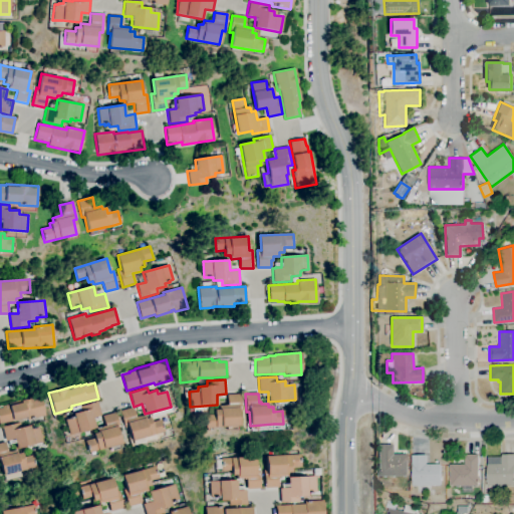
[(205,428),(204,416),(214,415),(214,410),(218,410),(218,406),(227,406),(227,395),(240,395),(241,413),(238,413),(239,426),(205,428)]
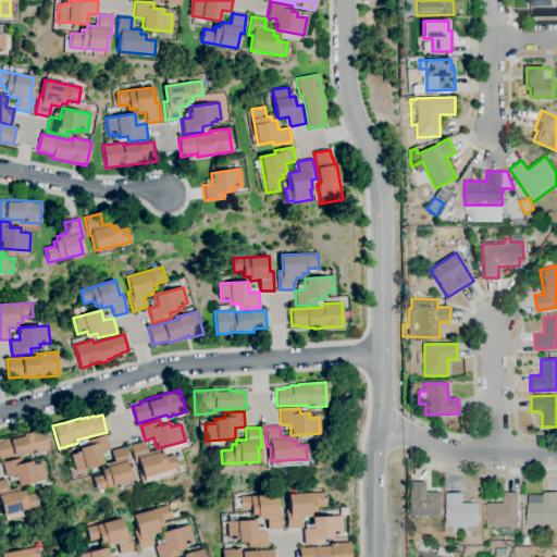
[(0,459),(0,442),(2,442),(2,441),(10,438),(9,437),(14,435),(15,438),(23,436),(22,434),(27,433),(27,434),(44,430),(49,450),(29,455),(29,453),(14,456),(0,459)]
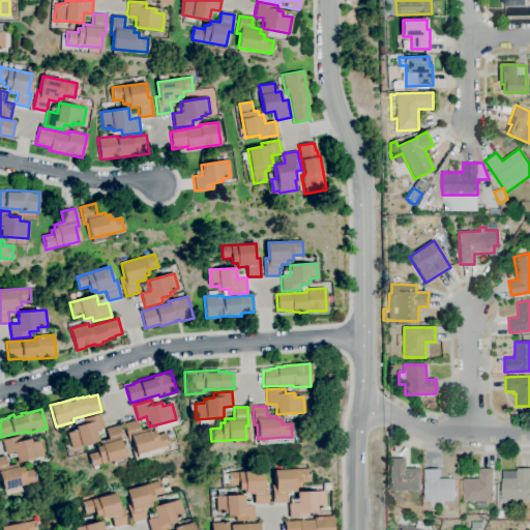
[(71,448),(67,433),(76,431),(75,427),(84,424),(82,419),(100,414),(105,429),(95,431),(98,441),(71,448)]
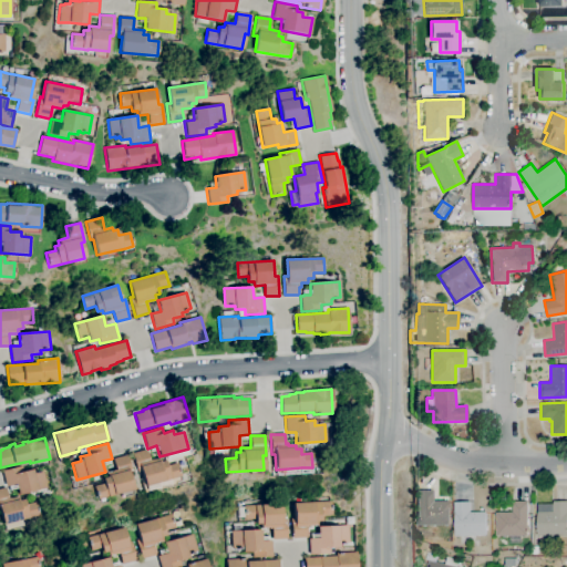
[(145,486),(141,472),(137,472),(132,454),(146,450),(148,461),(158,457),(160,462),(165,461),(166,466),(177,463),(181,476),(145,486)]
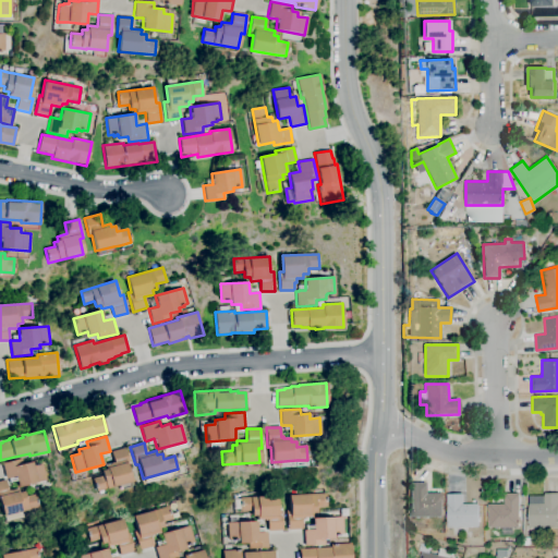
[(95,492),(92,478),(102,475),(100,471),(107,469),(106,464),(113,462),(111,452),(124,448),(130,466),(126,468),(131,482),(112,487),(111,486),(106,488),(106,489),(95,492)]
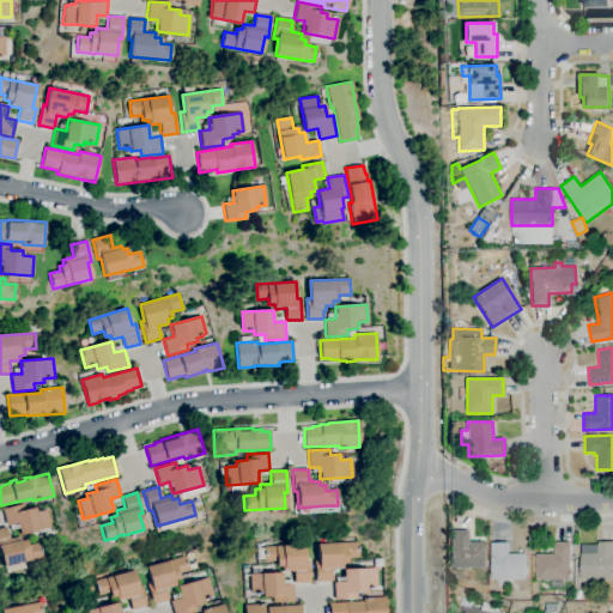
[(19,535),(17,523),(6,526),(2,509),(23,504),(24,510),(35,508),(36,510),(41,509),(42,510),(47,509),(52,528),(41,530),(41,529),(19,535)]
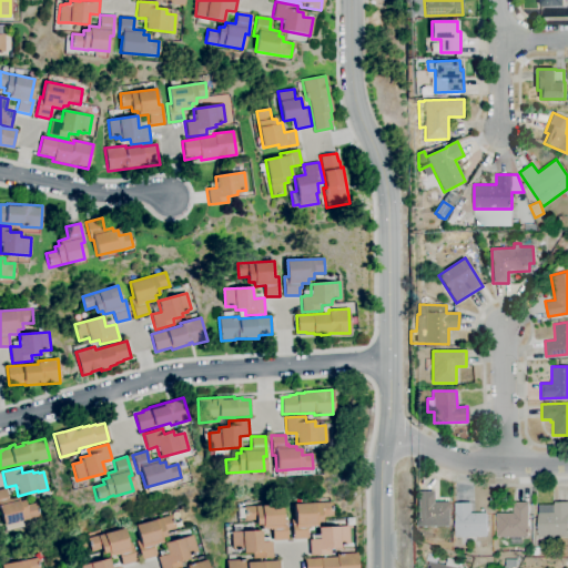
[(4,531),(0,514),(0,489),(6,488),(8,499),(18,497),(18,501),(23,500),(24,505),(36,503),(39,517),(22,520),(20,520),(22,527),(4,531)]
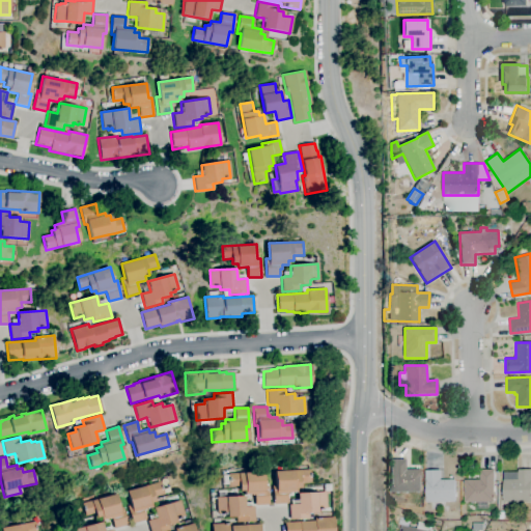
[(420,492),(391,492),(391,459),(404,459),(404,470),(420,470),(420,492)]
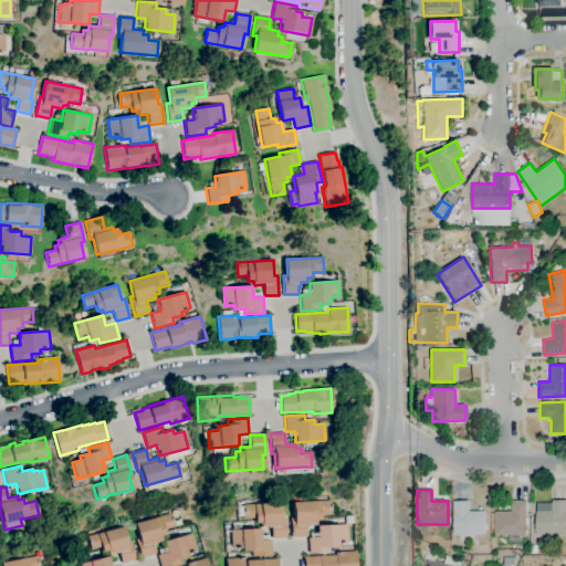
[(454,534),(453,501),(469,500),(469,511),(484,511),(485,534),(454,534)]
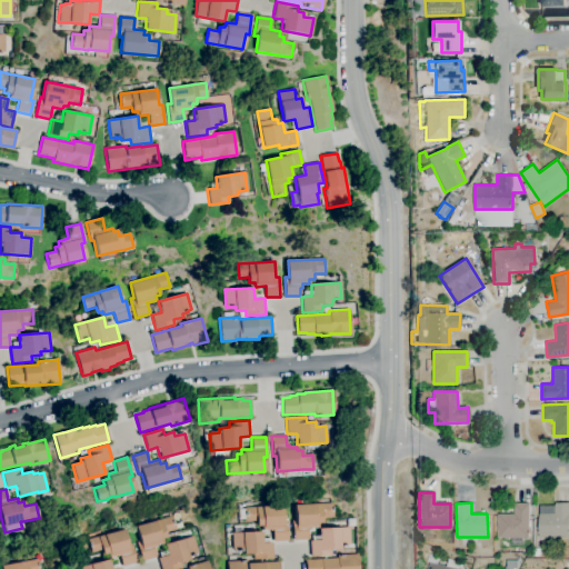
[(530,537),(498,537),(498,513),(515,513),(515,502),(529,502),(530,537)]
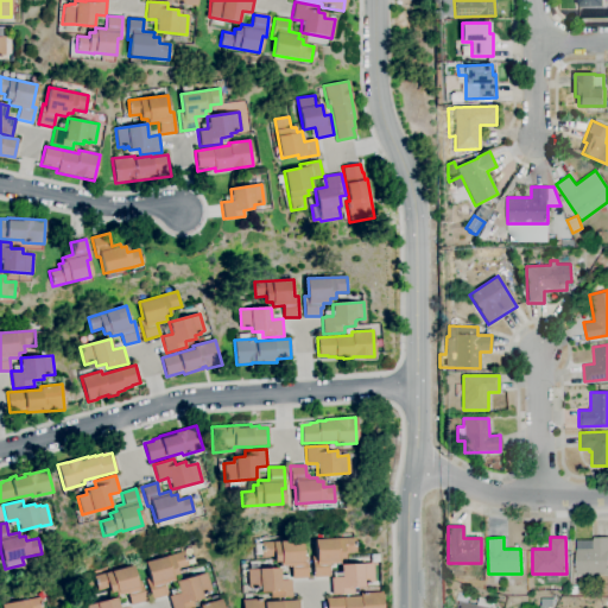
[(607,574),(576,574),(576,540),(593,540),(593,537),(607,537),(607,574)]
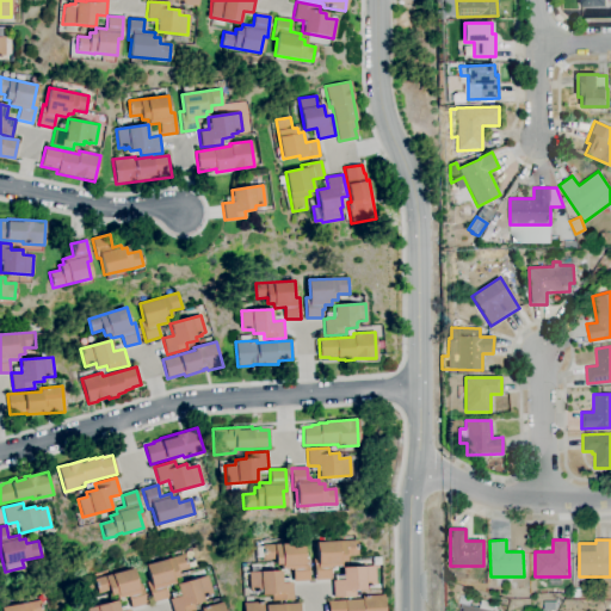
[(315,580),(314,560),(318,560),(318,543),(357,541),(358,555),(346,556),(346,562),(341,562),(341,567),(331,567),(331,580),(315,580)]
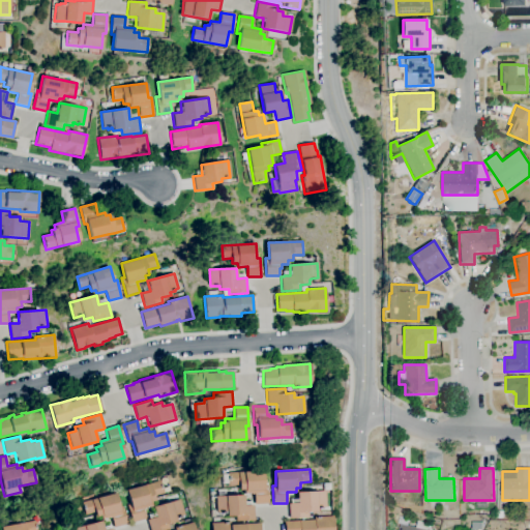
[(256,504),(255,494),(245,494),(245,491),(240,491),(240,486),(230,486),(230,483),(225,483),(224,474),(229,474),(229,473),(264,471),(265,486),(268,486),(269,503),(256,504)]
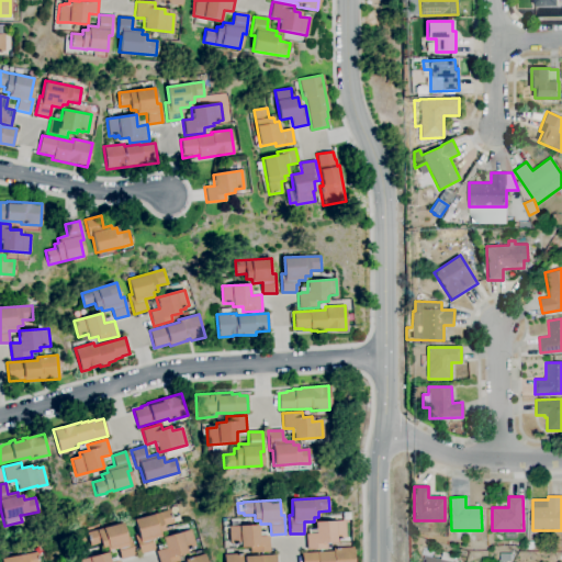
[(141,554),(135,536),(138,535),(135,519),(170,510),(173,524),(164,526),(165,531),(160,532),(161,537),(153,539),(152,540),(155,550),(141,554)]
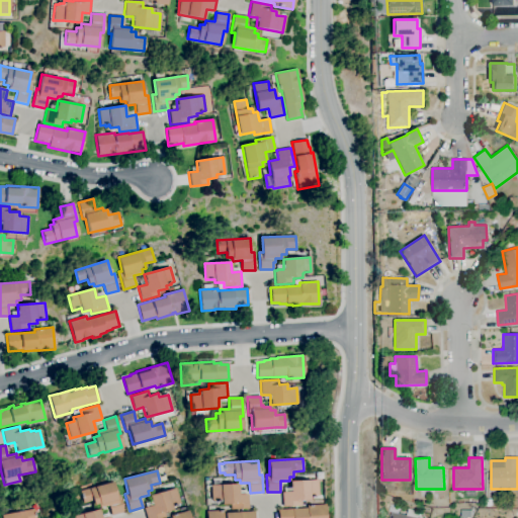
[(231,509),(231,504),(223,504),(222,501),(212,501),(212,486),(213,485),(213,479),(222,479),(222,485),(239,484),(240,494),(248,494),(249,508),(231,509)]
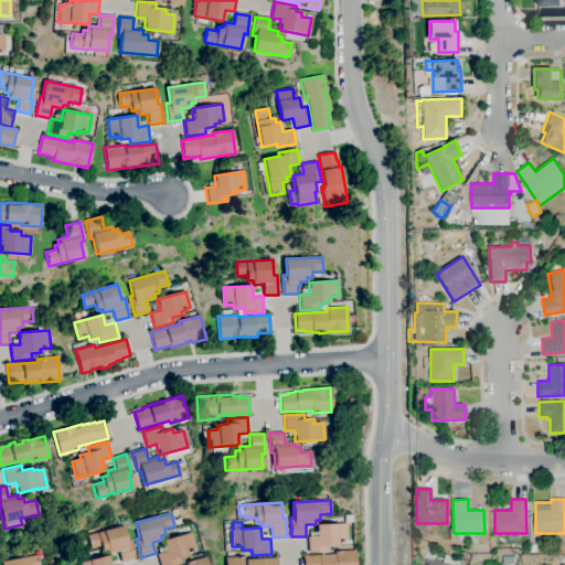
[(308,553),(308,536),(318,536),(317,525),(347,523),(348,541),(337,541),(338,545),(328,545),(328,552),(308,553)]
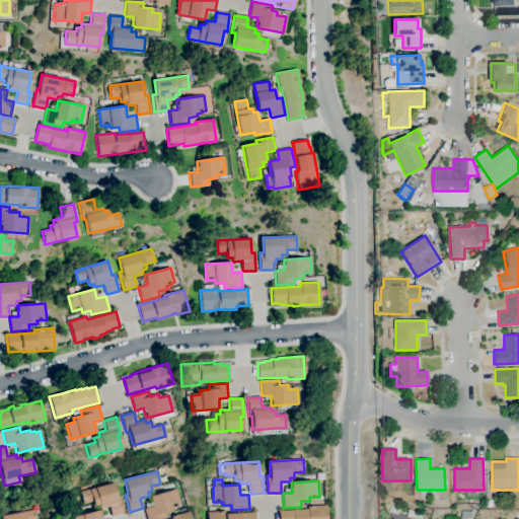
[(112,516),(109,506),(100,509),(99,505),(95,506),(93,502),(84,504),(81,492),(114,483),(118,497),(121,496),(125,513),(112,516)]
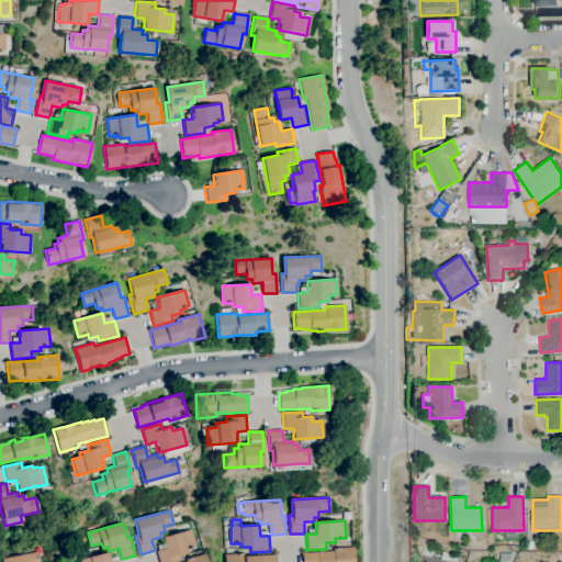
[(175,561),(158,561),(156,551),(165,549),(161,538),(191,529),(195,547),(186,549),(187,553),(178,555),(179,561),(175,561)]
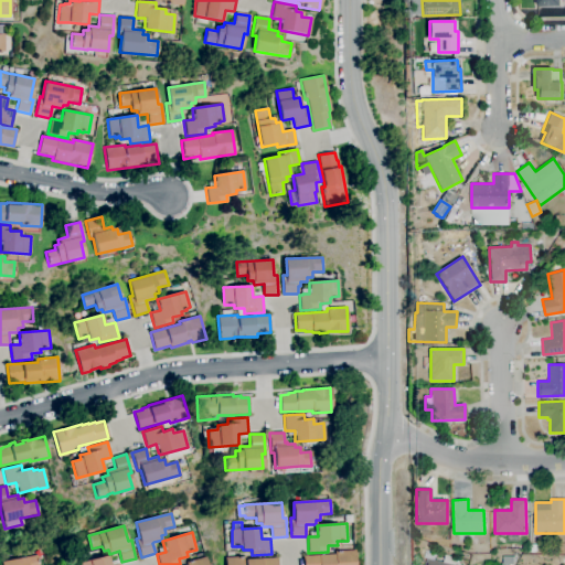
[(304,564),(304,556),(334,554),(334,551),(354,550),(354,564),(304,564)]
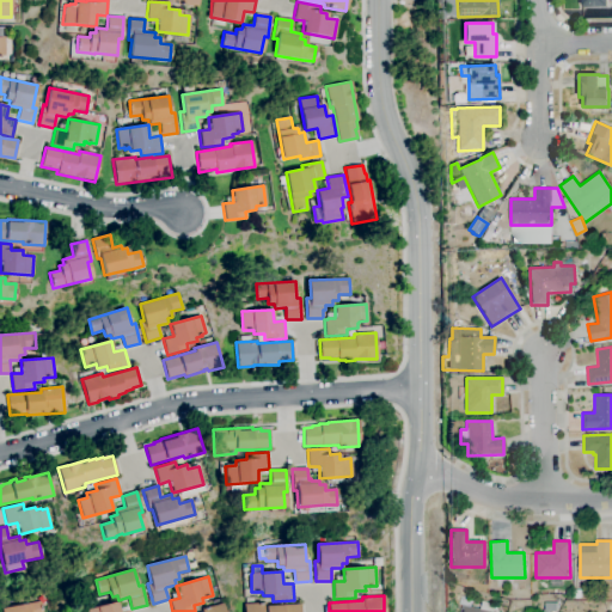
[(458,611),(460,605),(478,609),(481,600),(494,604),(493,611),(458,611)]
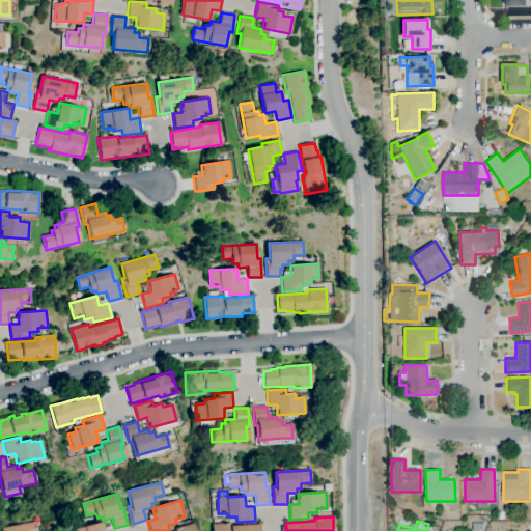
[(1,530),(1,528),(35,522),(36,530),(1,530)]
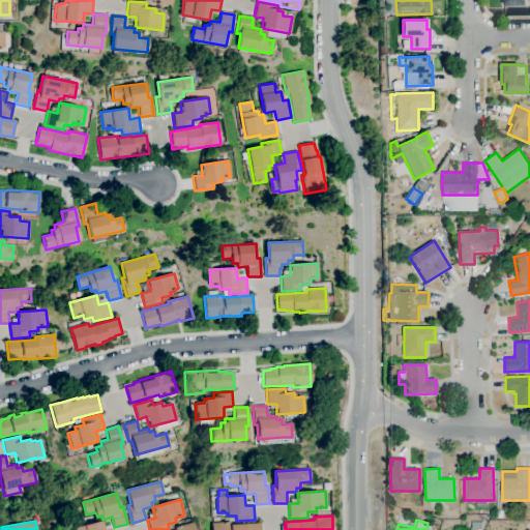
[(76,529),(76,528),(102,521),(104,529),(109,529),(114,529),(76,529)]
